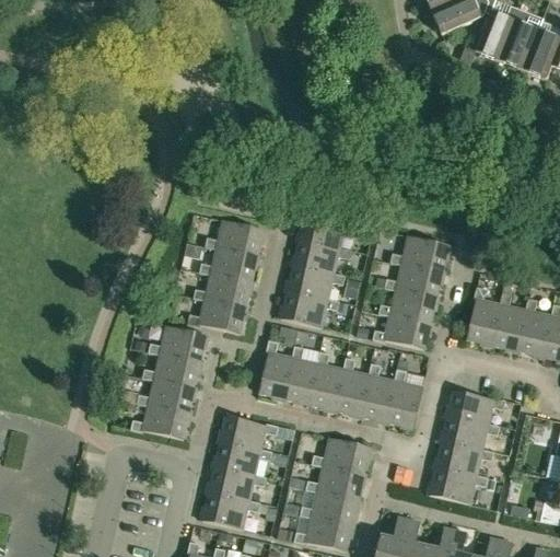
[(426,0),(431,11),(455,0),(426,0)]
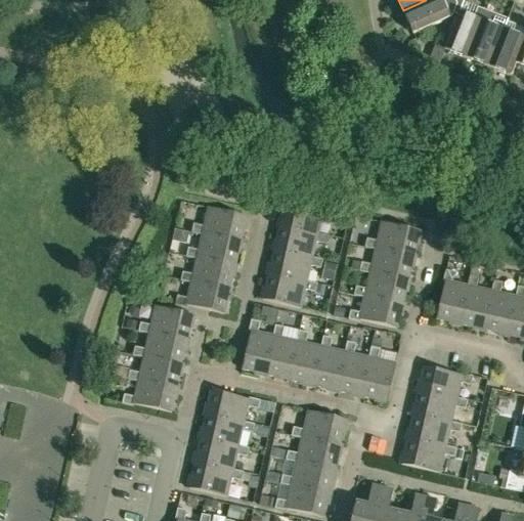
[(453,11),(457,13),(463,0),(426,0),(403,10),(412,32),(451,15),(453,11)]
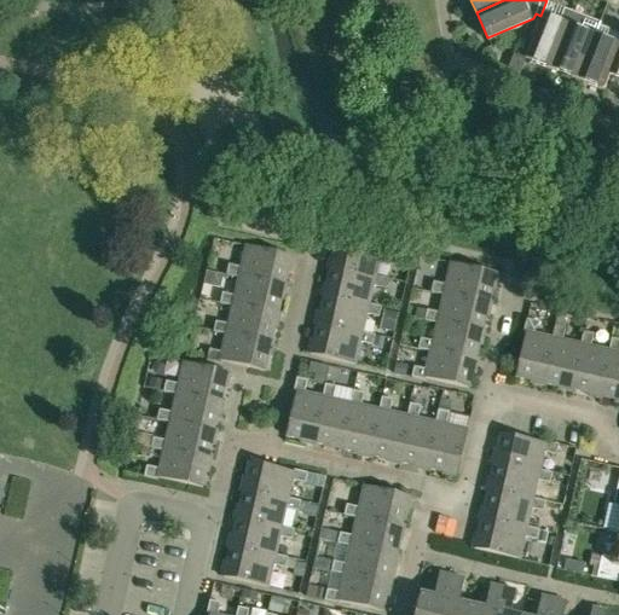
[(557,23),(541,16),(525,57),(551,67),(574,10),(565,6),(557,23)]
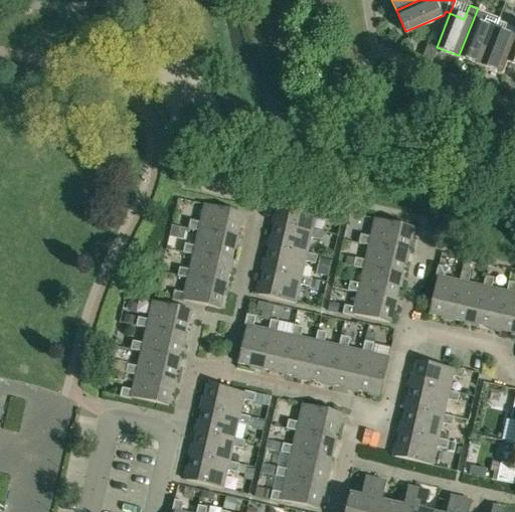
[(480,64),(494,28),(481,23),(486,11),(478,8),(459,55),(480,64)]
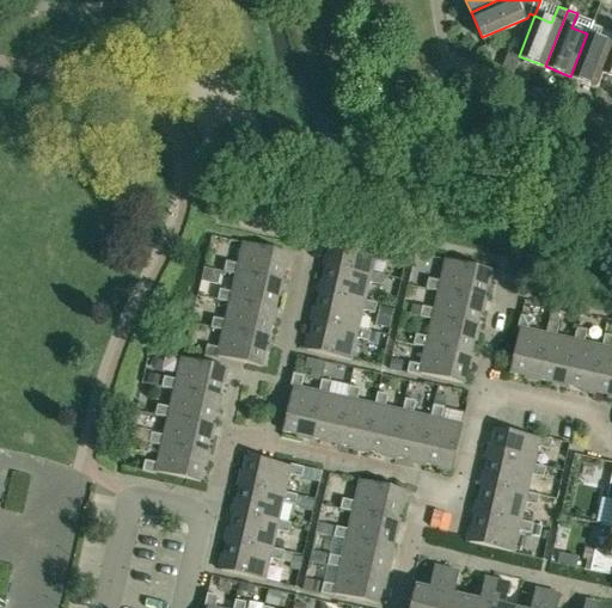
[(611,45),(611,28),(609,26),(609,28),(592,22),(587,34),(570,77),(597,86),(603,72),(601,72),(611,45)]
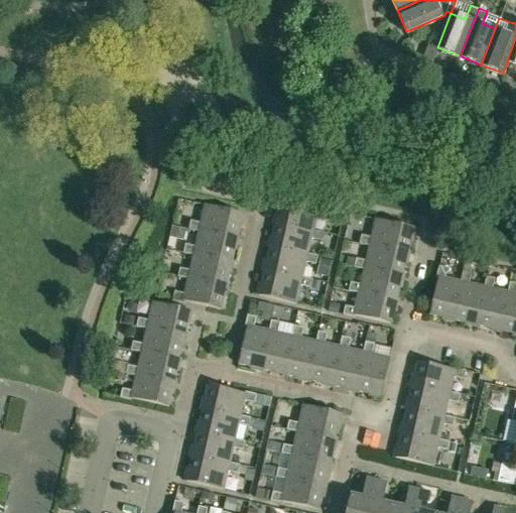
[(515,63),(515,38),(507,60),(508,60),(515,63)]
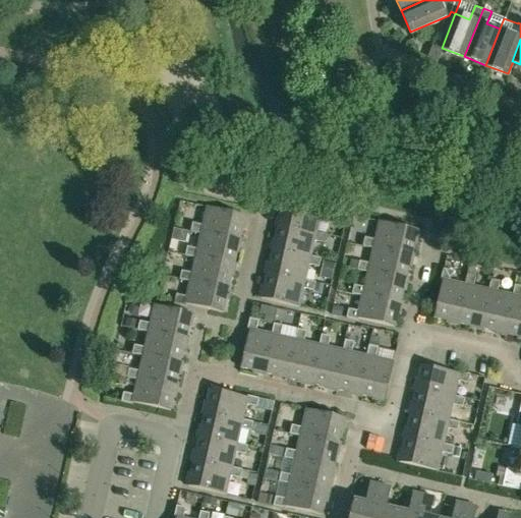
[(176,167),(175,171),(181,173),(184,163),(178,161),(176,167)]
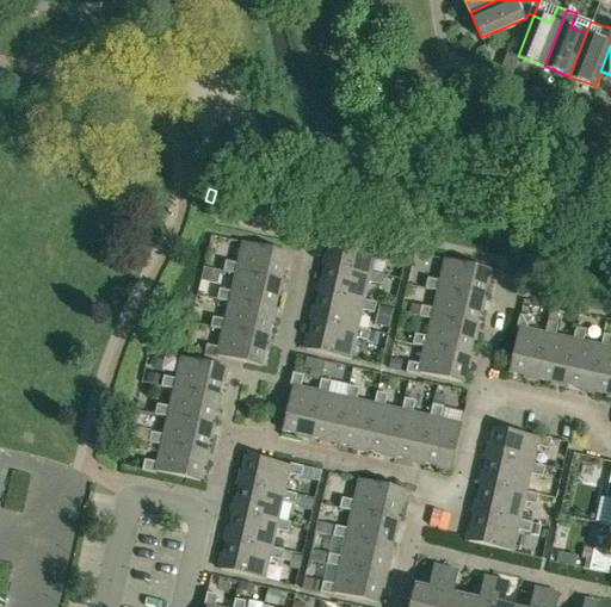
[(210,214),(213,203),(205,200),(203,212),(210,214)]
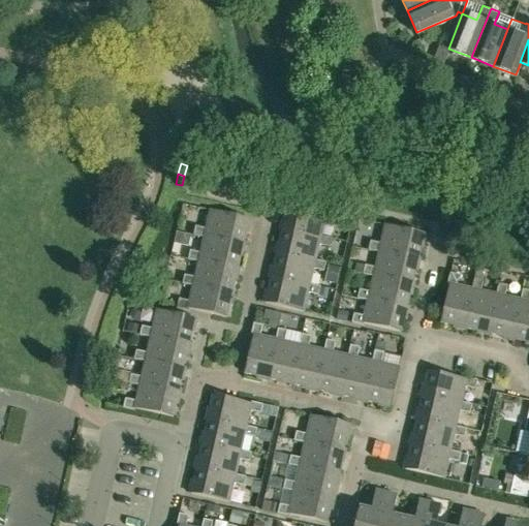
[(319,236),(320,234),(323,218),(335,221),(337,212),(325,209),(324,211),(287,203),(281,227),(319,236)]
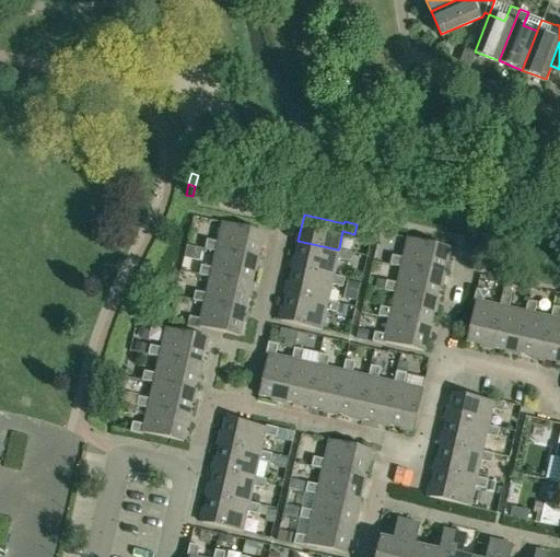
[(217,246),(257,256),(264,230),(222,220),(218,240),(207,238),(205,246),(216,250),(217,246)]
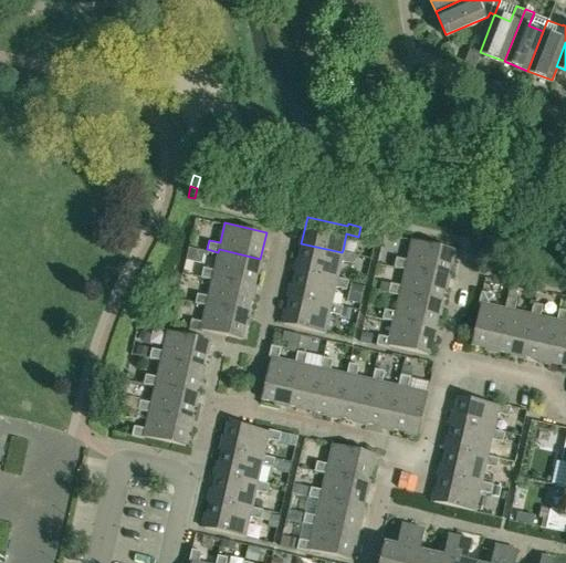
[(448,274),(450,263),(453,248),(412,238),(408,258),(396,256),(394,266),(406,268),(406,266),(448,274)]
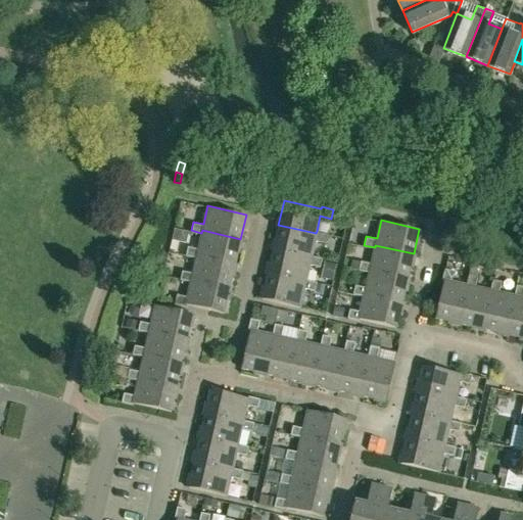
[(328,233),(317,231),(316,233),(278,225),(273,248),(311,257),(312,254),(315,240),(326,242),(328,233)]
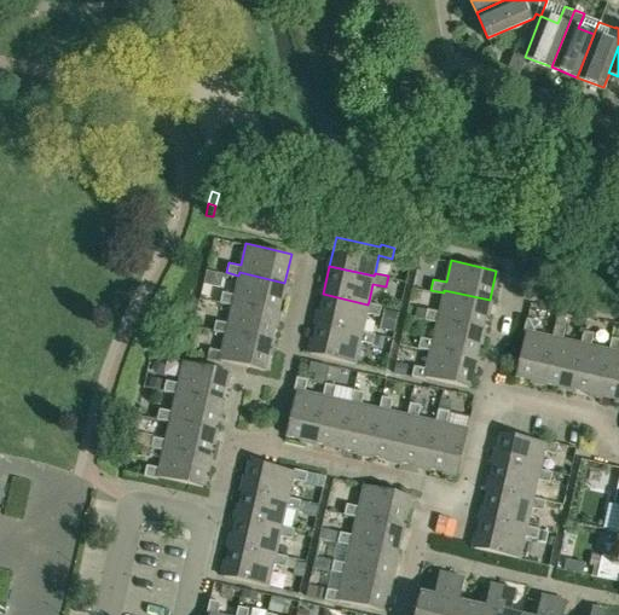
[(278,311),(284,283),(239,272),(238,276),(235,293),(221,290),(219,301),(232,303),(233,301),(278,311)]
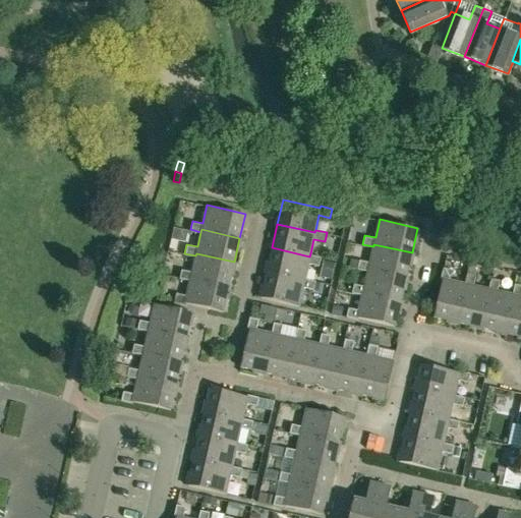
[(406,276),(412,252),(373,244),(373,246),(369,262),(359,259),(357,268),(367,271),(368,268),(406,276)]
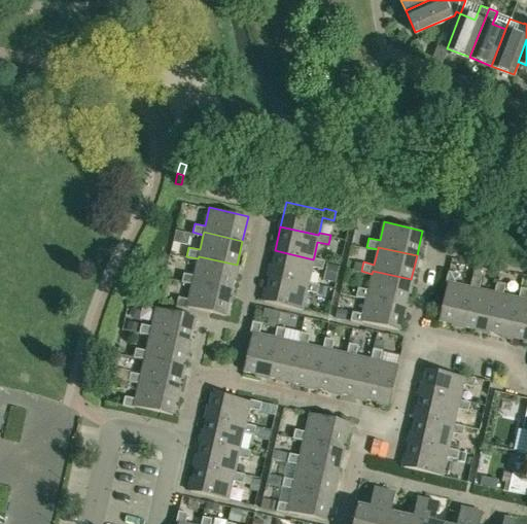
[(324,259),(314,256),(313,259),(275,250),(270,275),(308,283),(308,281),(312,266),(322,268),(324,259)]
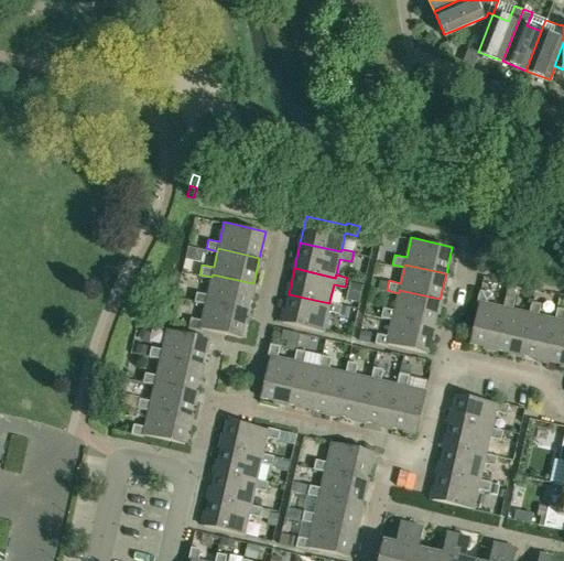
[(247,310),(253,283),(213,274),(212,277),(208,293),(196,291),(194,300),(206,303),(206,300),(247,310)]
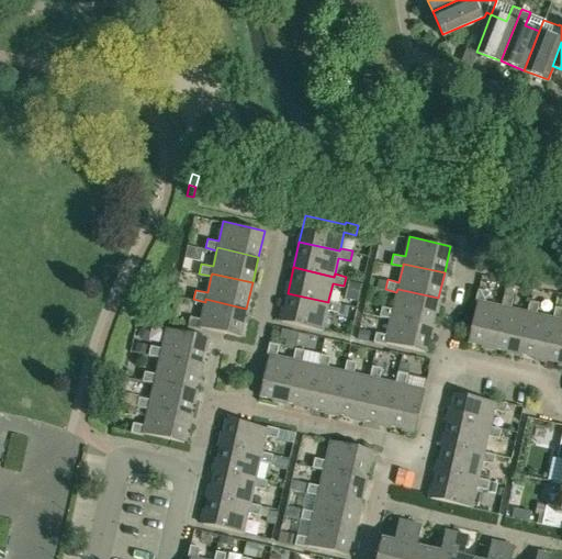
[(349,279),(346,297),(358,300),(362,282),(349,279)]
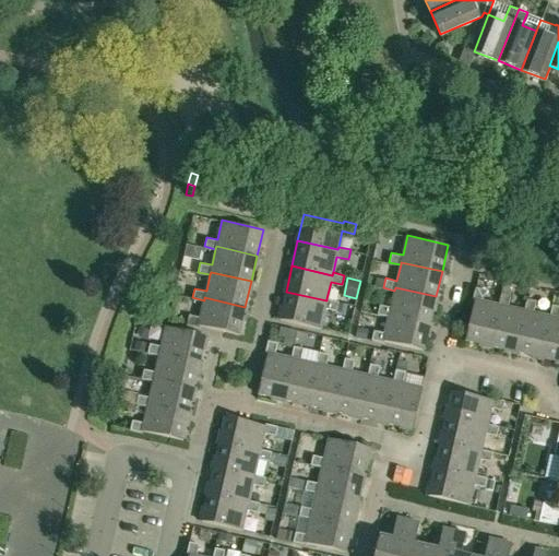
[(501,304),(498,304),(483,299),(485,288),(475,286),(473,298),(475,298),(465,339),(491,344),(501,304)]
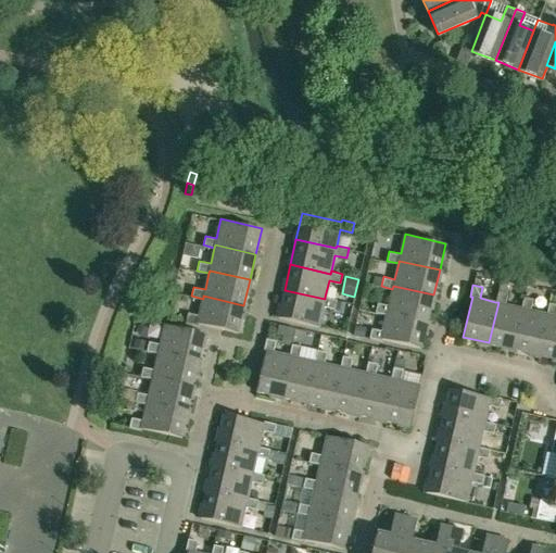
[(428,321),(433,294),(393,286),(392,289),(389,304),(378,302),(375,312),(387,314),(388,311),(428,321)]
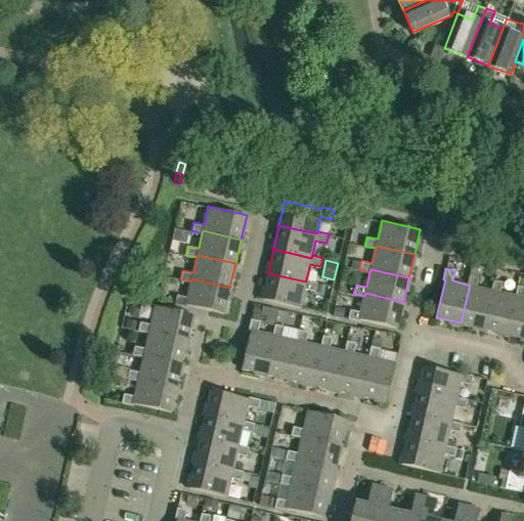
[(317,281),(306,279),(306,281),(268,273),(262,298),(300,306),(304,288),(315,291),(317,281)]
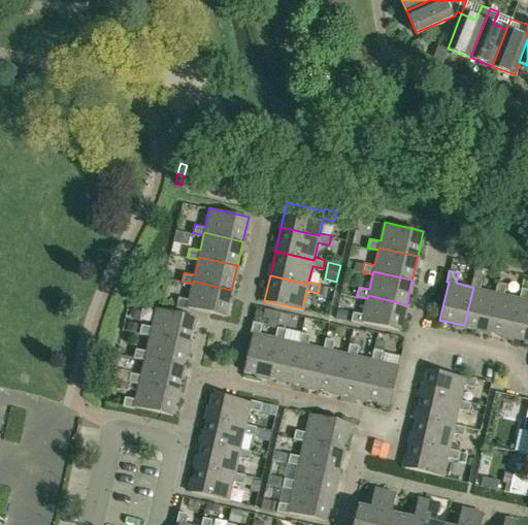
[(497,292),(495,292),(480,289),(483,277),(473,275),(470,287),(473,287),(464,325),(489,331),(497,292)]
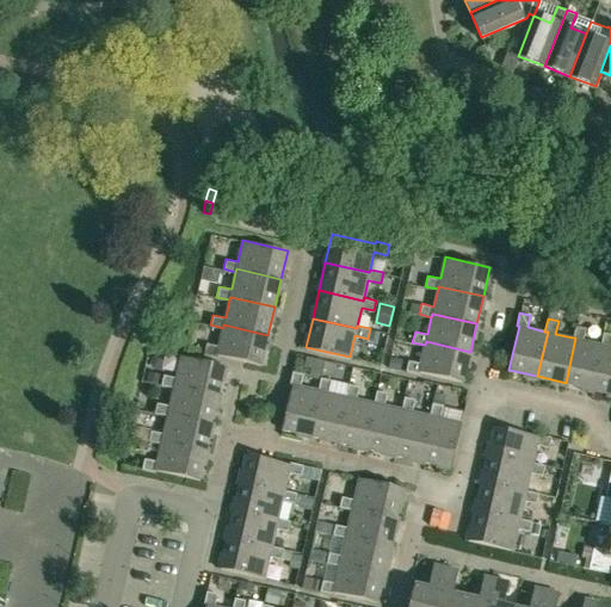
[(261,364),(267,335),(223,324),(223,328),(218,345),(207,342),(204,353),(217,355),(218,353),(261,364)]
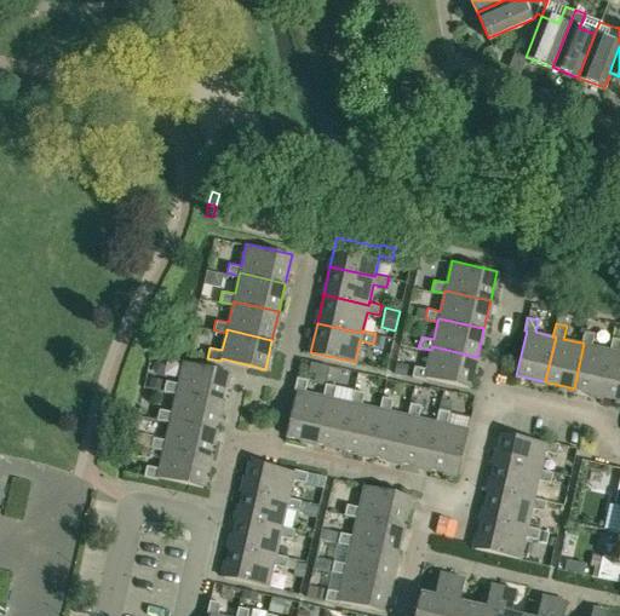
[(574,389),(602,395),(613,350),(609,349),(592,345),(595,332),(584,329),(581,343),(584,343),(574,389)]
